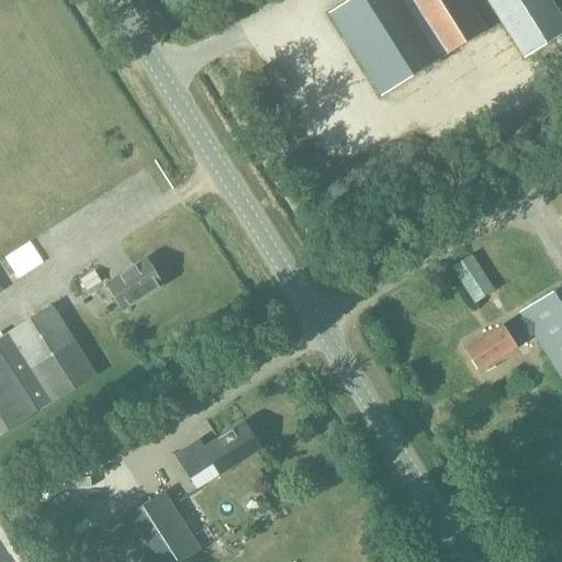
[(484,29),(467,0),(348,0),(328,13),(380,94),(484,29)]
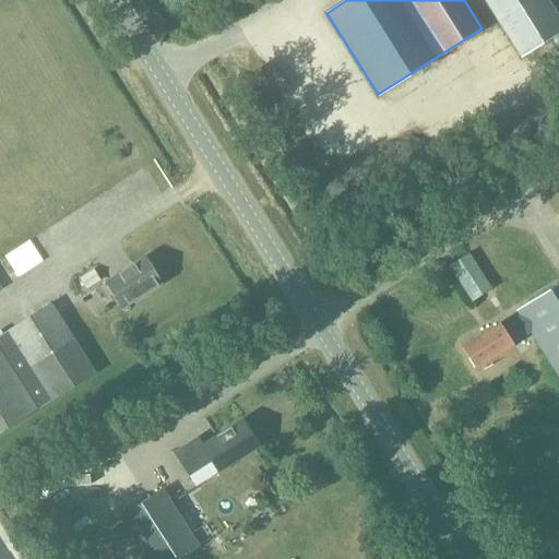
[(558,0),(483,0),(520,58),(558,32),(558,0)]
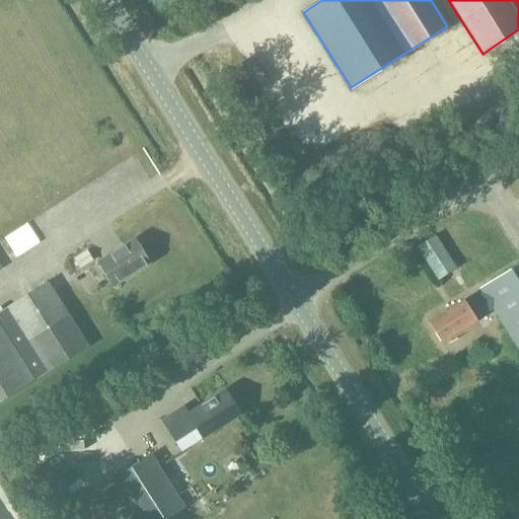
[(14,255),(39,242),(26,221),(3,234),(14,255)]
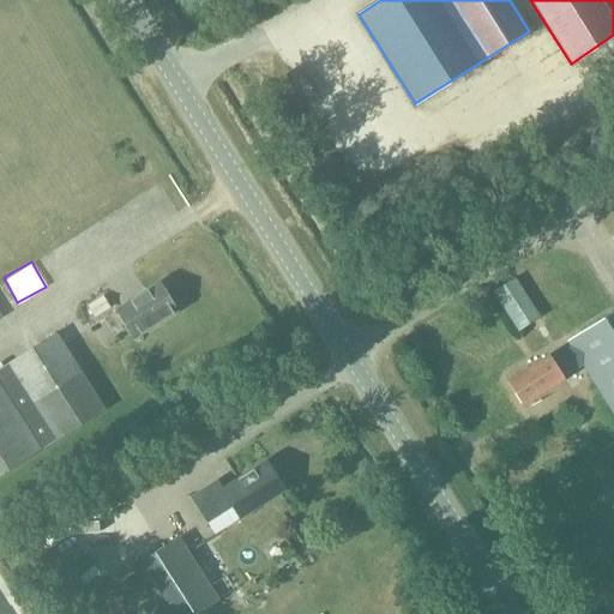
[(518,331),(539,318),(513,278),(493,292),(518,331)]
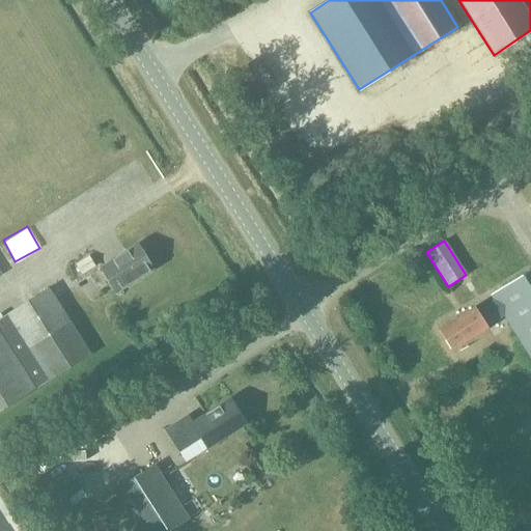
[(114,294),(152,269),(138,244),(99,269),(99,270),(88,276),(98,290),(107,283),(114,294)]
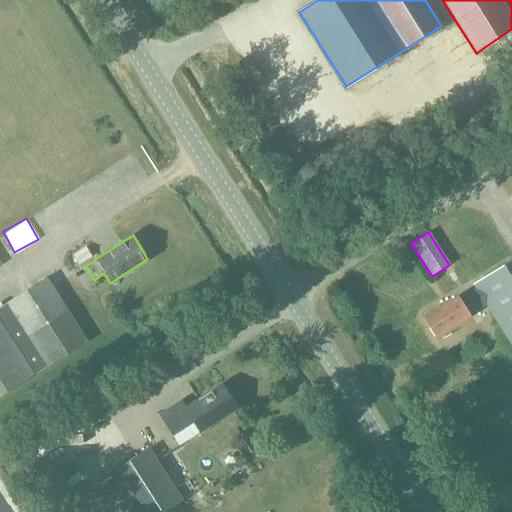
[(476,289),(459,299),(469,315),(486,305),(511,346),(511,260),(473,285),(476,289)]
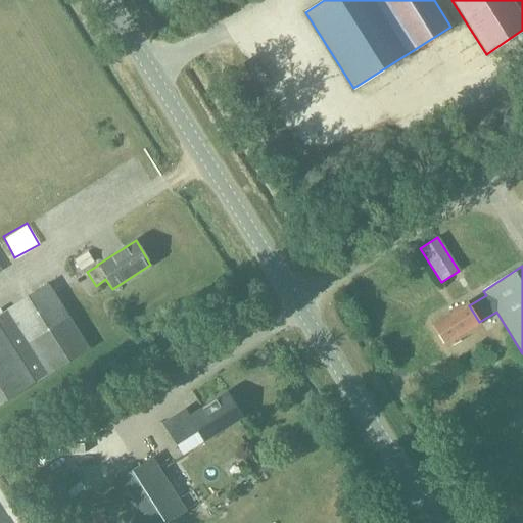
[(27,342),(67,318),(46,284),(6,310),(27,342)]
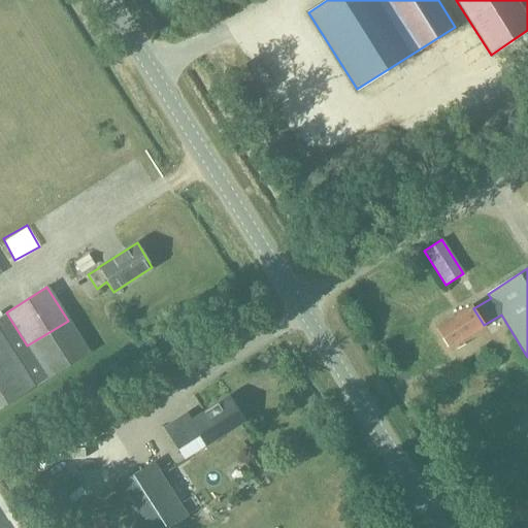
[(484,325),(473,308),(471,305),(435,328),(448,349),(484,326),(484,325)]
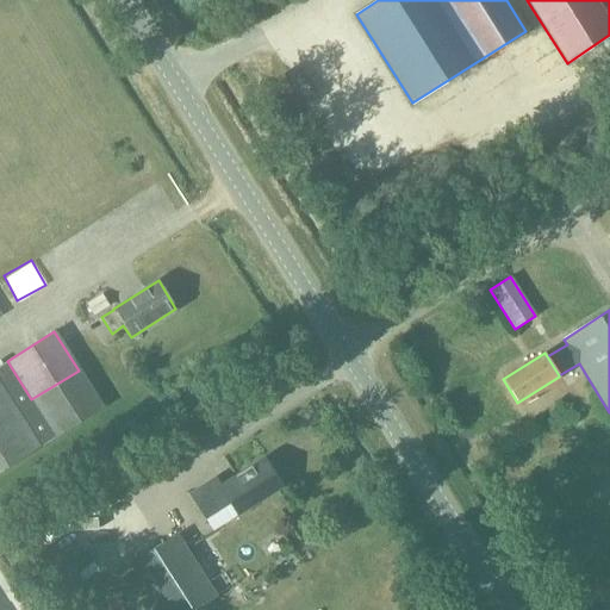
[(0,472),(103,408),(79,371),(31,399),(7,361),(0,365),(0,472)]
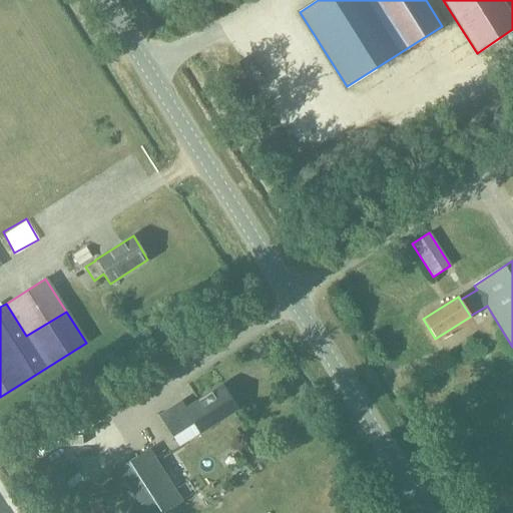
[(133,376),(142,371),(138,365),(130,371),(133,376)]
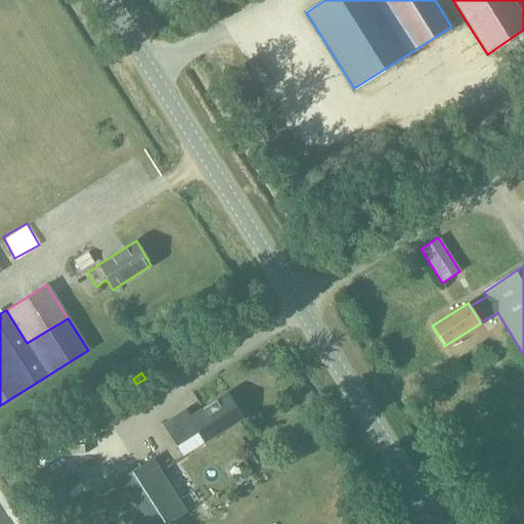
[(204,443),(243,419),(227,394),(177,426),(173,419),(162,426),(176,446),(197,433),(204,443)]
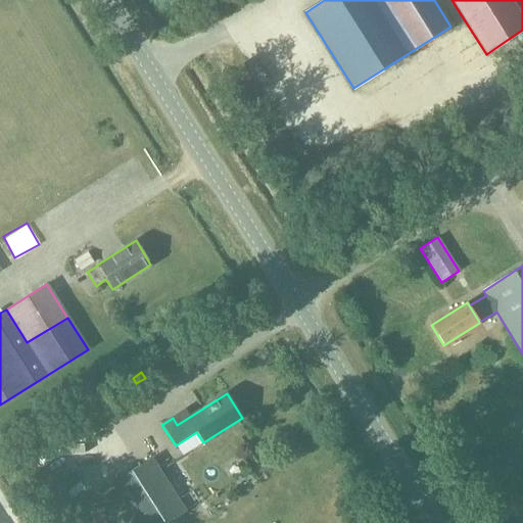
[(111,484),(136,522),(169,522),(186,513),(152,459),(111,484)]
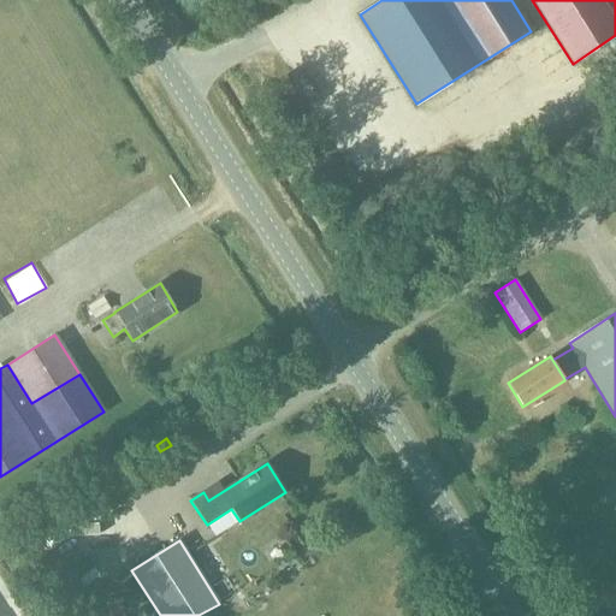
[(160,615),(131,570),(131,569),(106,586),(125,615),(160,615)]
